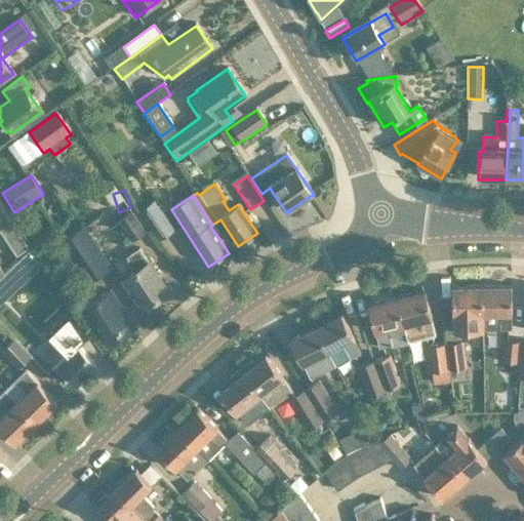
[(173,232),(153,202),(138,212),(158,242),(173,232)]
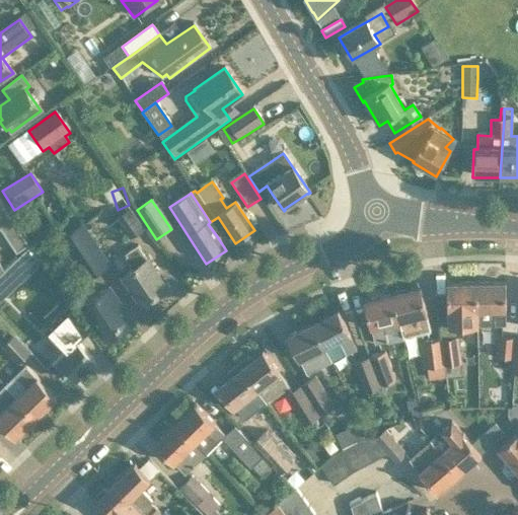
[(0,229),(16,253),(28,246),(17,228),(0,203),(0,229)]
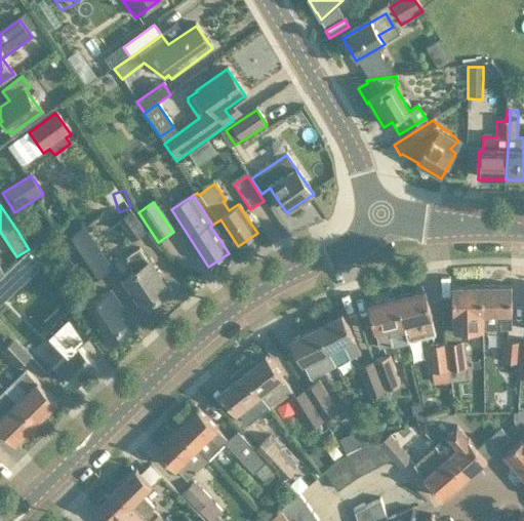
[(144,234),(129,212),(117,222),(130,243),(144,234)]
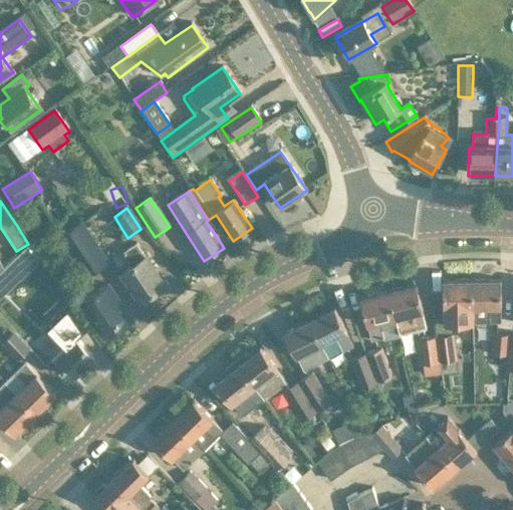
[(57,238),(85,279),(110,262),(82,221),(57,238)]
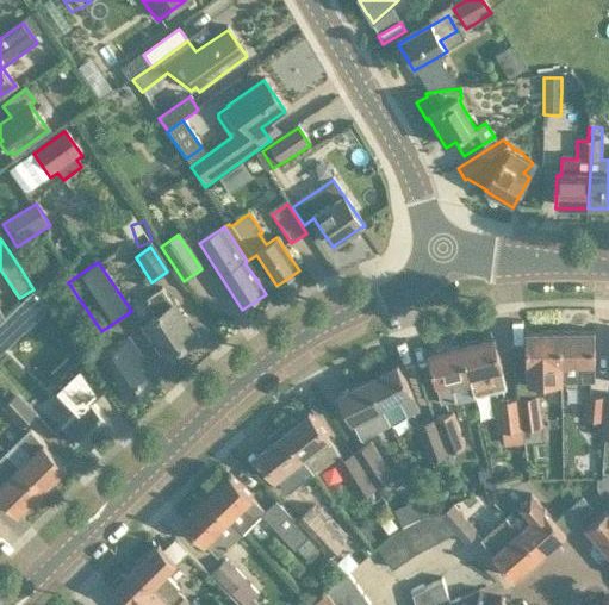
[(196,341),(166,295),(162,291),(145,301),(156,318),(144,325),(154,340),(167,360),(196,341)]
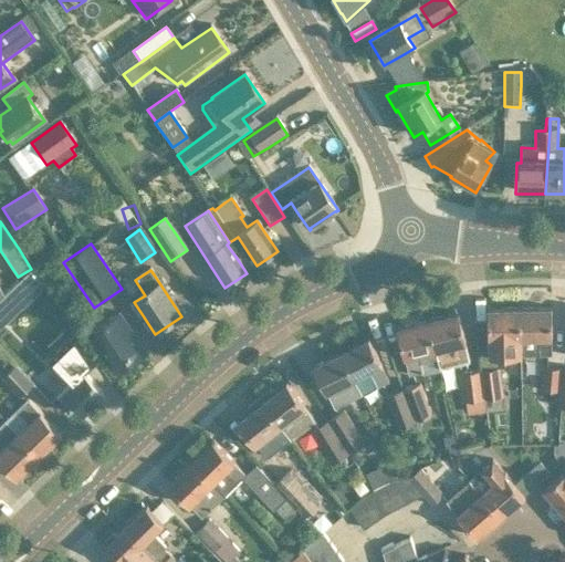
[(0,331),(45,289),(32,271),(4,297),(0,301),(0,331)]
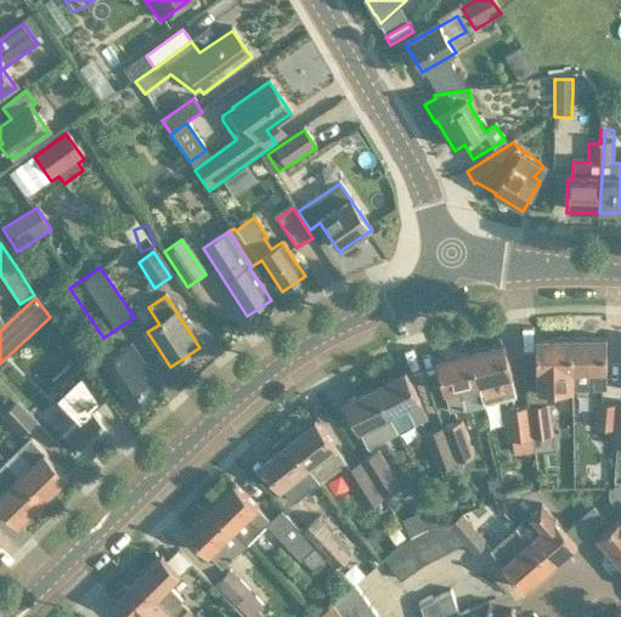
[(572,392),(608,392),(607,340),(570,341),(571,374),(572,392)]
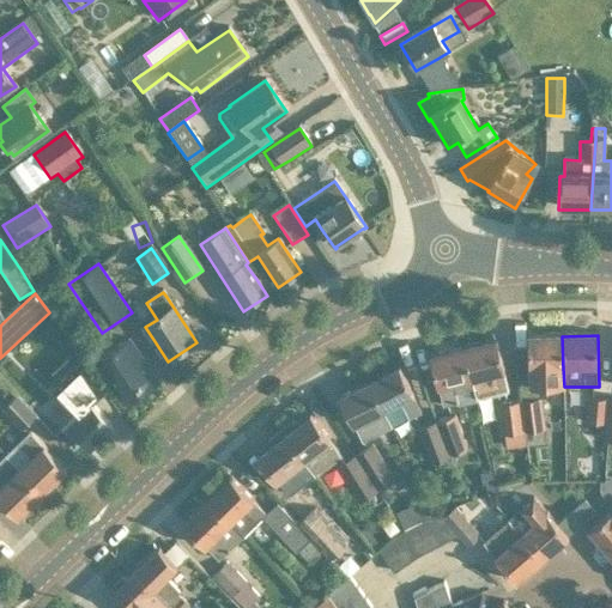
[(563,369),(562,336),(528,336),(529,388),(564,387),(563,369)]
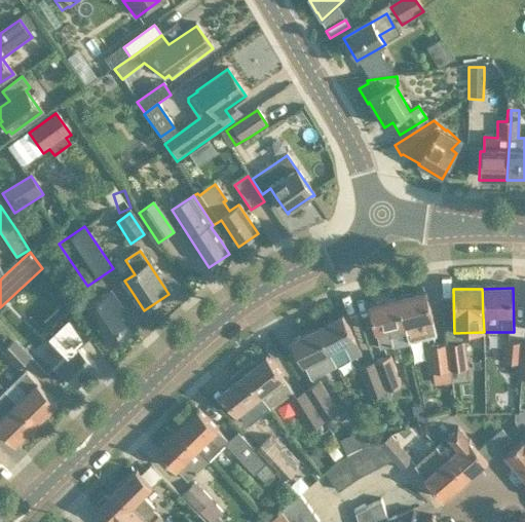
[(122,342),(121,337),(135,329),(110,293),(84,310),(108,346),(111,344),(116,346),(122,342)]
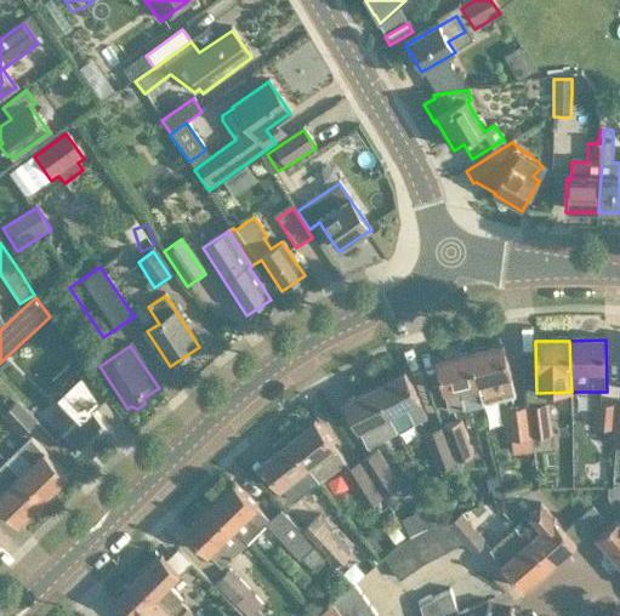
[(516,397),(508,369),(502,346),(470,354),(478,386),(496,382),(500,400),(516,397)]
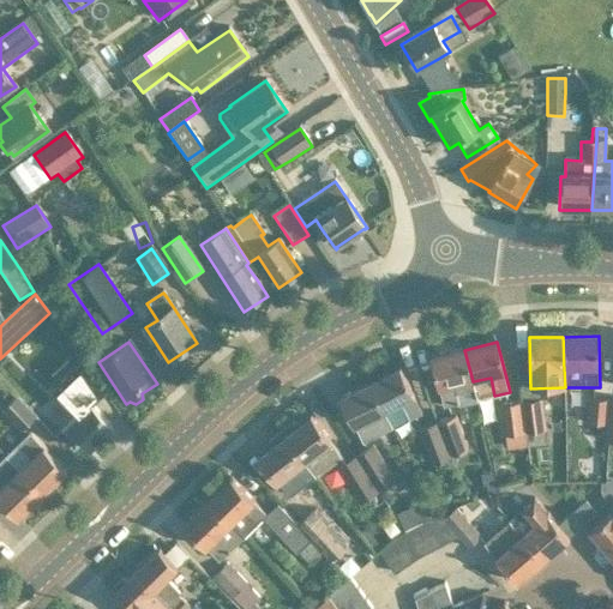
[(474,390),(472,381),(473,381),(464,350),(431,359),(437,381),(443,408),(458,404),(456,395),(474,390)]
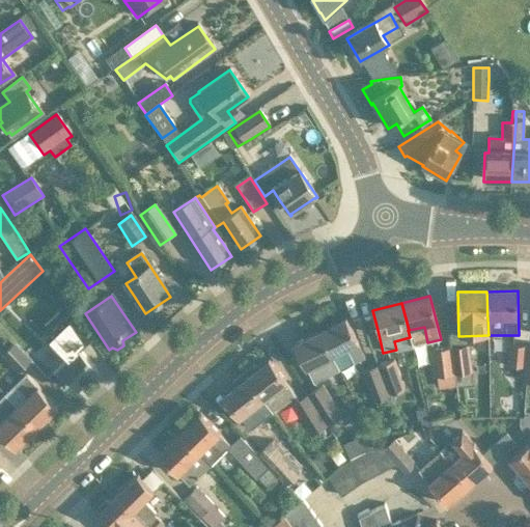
[(44,339),(64,360),(54,369),(61,377),(76,391),(98,370),(79,352),(80,352),(78,350),(86,341),(88,343),(89,342),(78,325),(70,314),(44,339)]
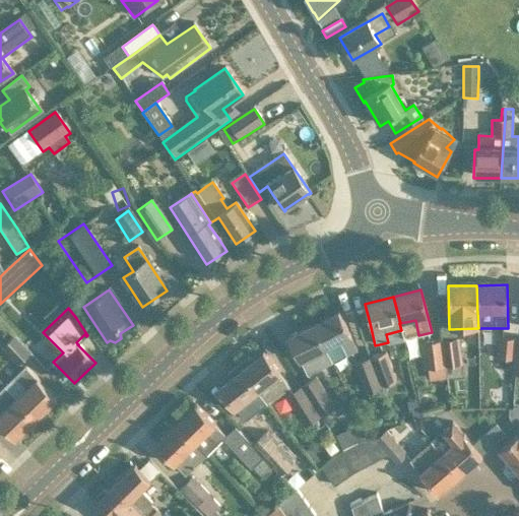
[(313,326),(332,364),(346,357),(358,350),(347,331),(338,313),(313,326)]
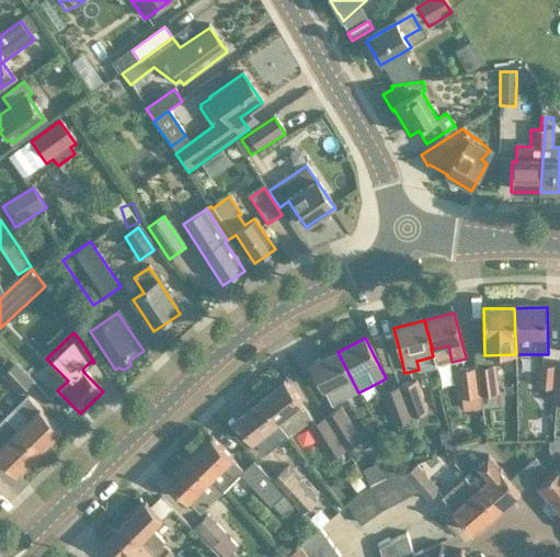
[(331,407),(343,401),(357,394),(358,393),(338,352),(310,366),(320,385),(331,407)]
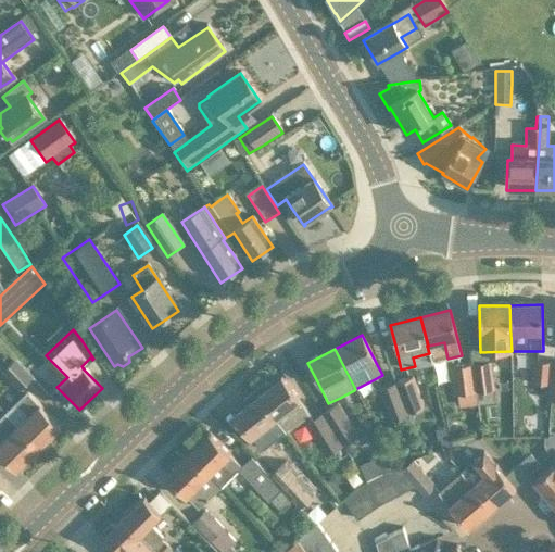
[(14,361),(1,373),(20,392),(33,380),(14,361)]
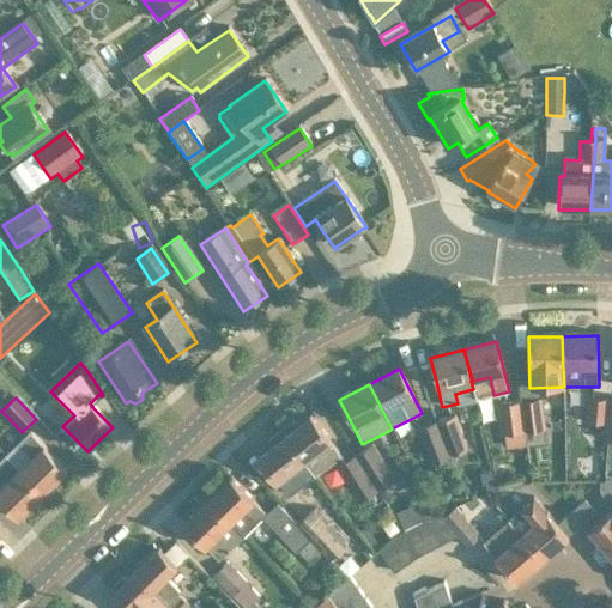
[(606,425),(607,401),(589,400),(588,424),(606,425)]
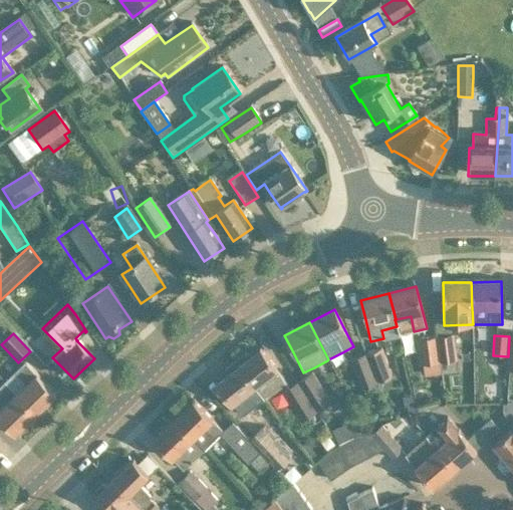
[(437,338),(440,362),(456,360),(453,336),(437,338)]
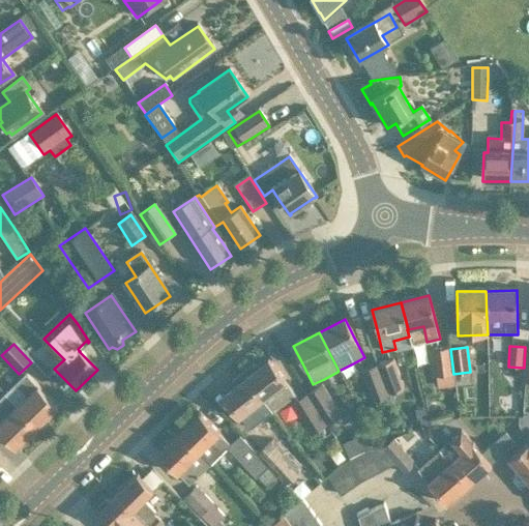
[(449,349),(434,351),(438,389),(453,387),(449,349)]
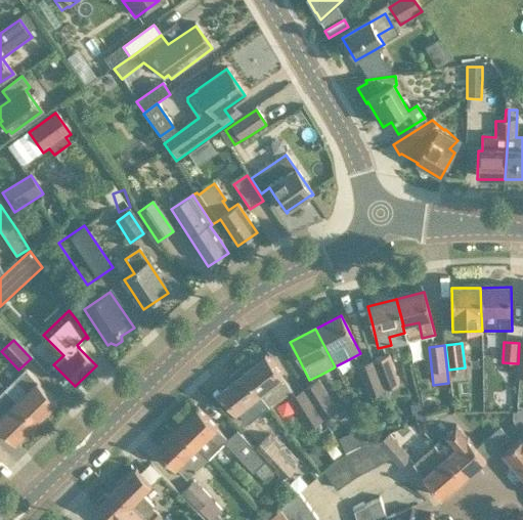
[(398,386),(396,379),(388,355),(373,361),(384,392),(385,391),(398,386)]
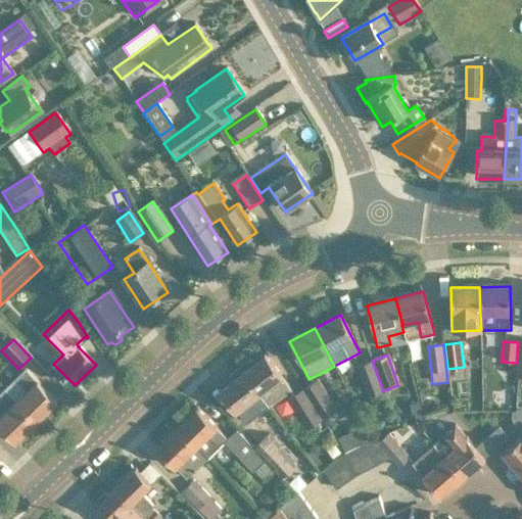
[(249,363),(239,370),(258,395),(257,395),(268,409),(281,398),(291,390),(277,373),(265,357),(254,365),(253,363),(249,363)]
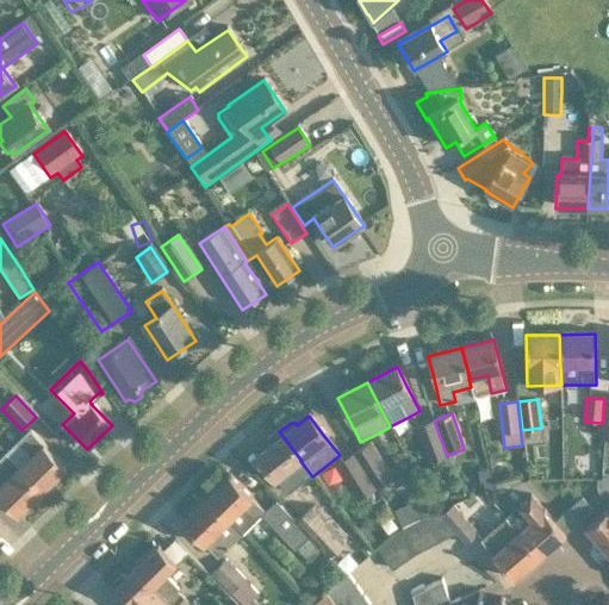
[(447,456),(434,420),(416,426),(429,462),(447,456)]
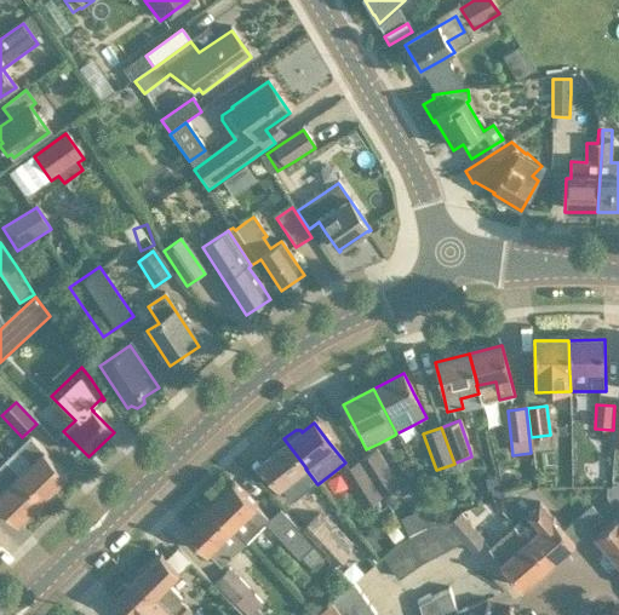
[(292,480),(305,469),(307,469),(284,438),(270,448),(270,453),(271,455),(259,464),(291,505),(304,495),(292,480)]
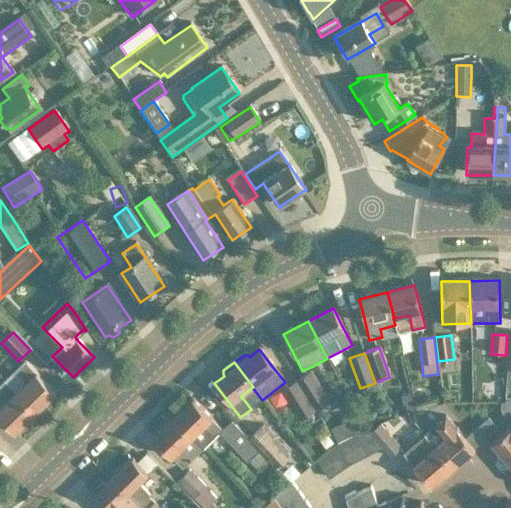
[(4,383),(35,414),(55,394),(25,363),(4,383)]
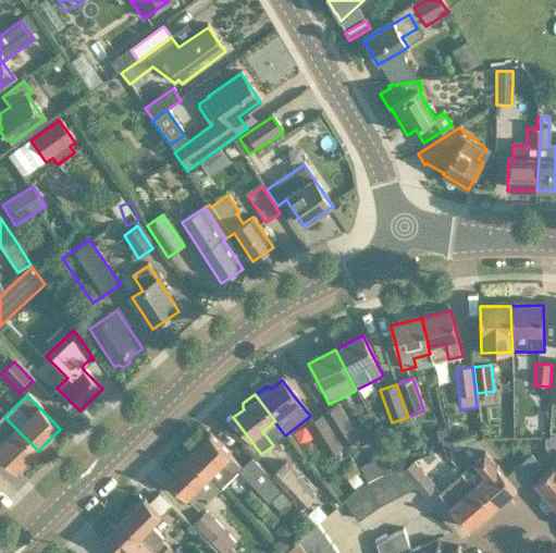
[(350,425),(338,406),(323,417),(343,449),(358,438),(350,425)]
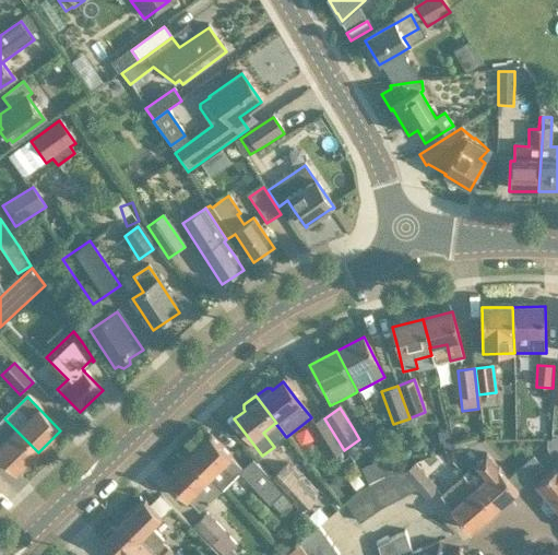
[(0,458),(16,474),(27,464),(32,465),(39,458),(37,453),(38,452),(4,418),(0,423),(0,458)]
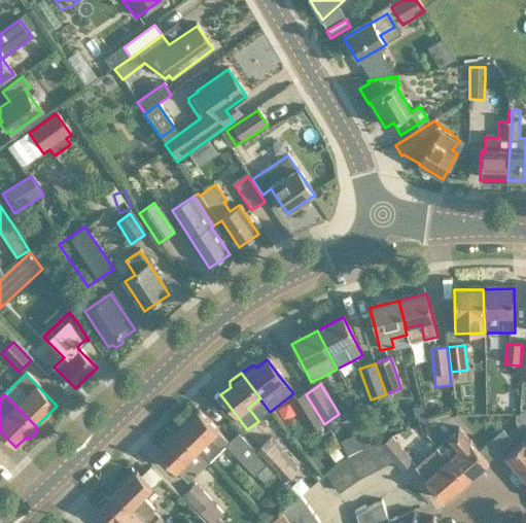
[(289,404),(303,424),(309,433),(324,424),(306,394),(289,404)]
